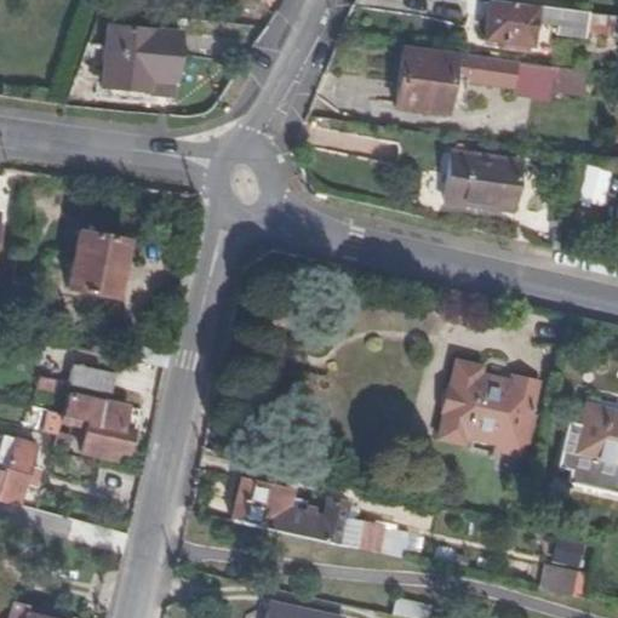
[(617,15),(501,0),(491,0),(486,38),(501,40),(499,46),(530,51),(531,44),(533,45),(537,22),(559,24),(558,34),(585,38),(587,32),(617,35),(617,15)]
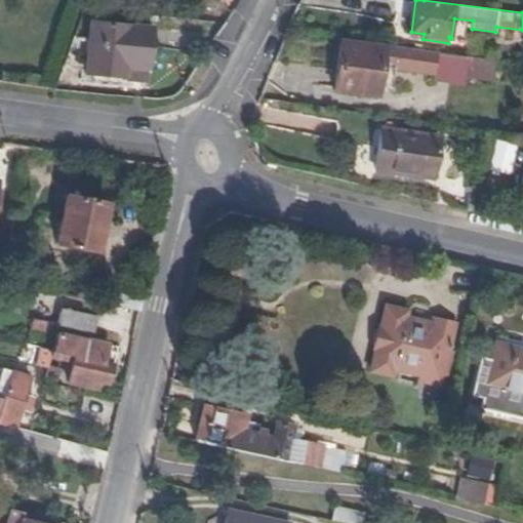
[(154,27),(92,21),(87,72),(127,76),(128,67),(151,69),(154,27)]
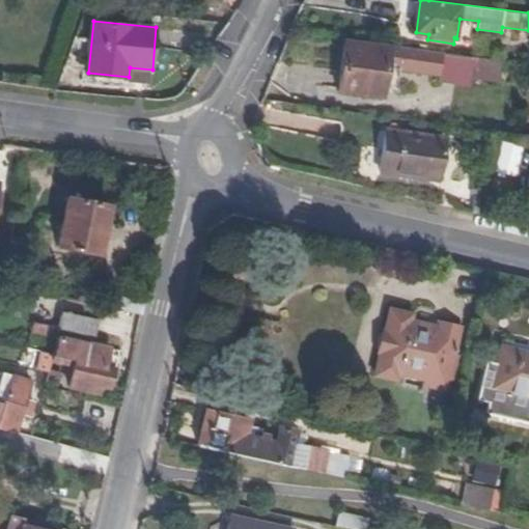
[(444,52),(346,39),(339,89),(384,95),(385,89),(392,90),(392,87),(397,88),(399,74),(440,79),(444,52)]
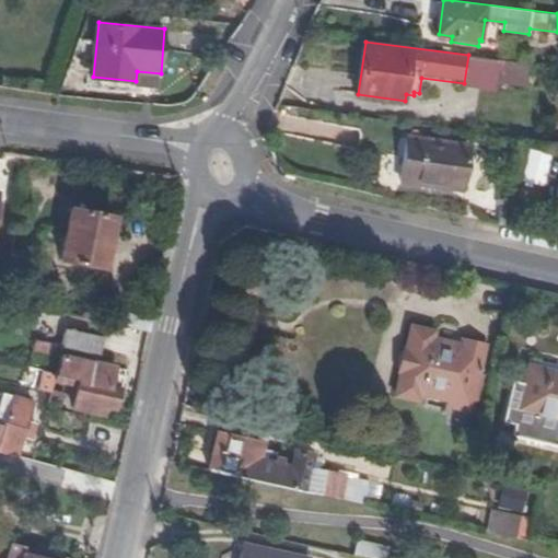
[(501,59),(468,55),(464,83),(464,85),(497,90),(498,81),(501,59)]
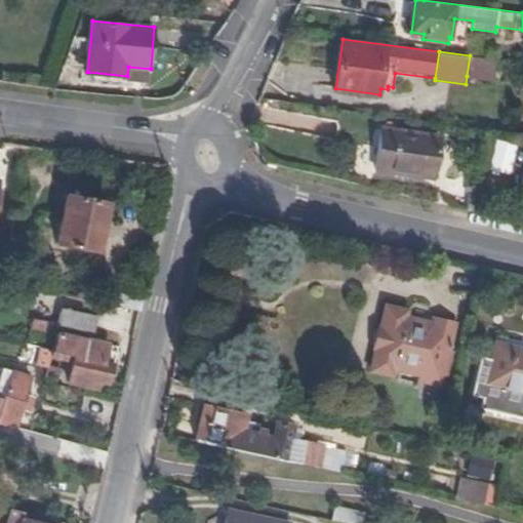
[(497,59),(470,55),(467,76),(495,80),(497,59)]
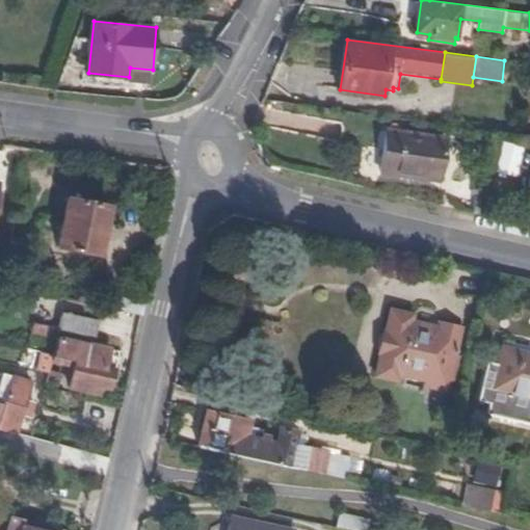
[(212,69),(206,64),(191,87),(197,93),(212,69)]
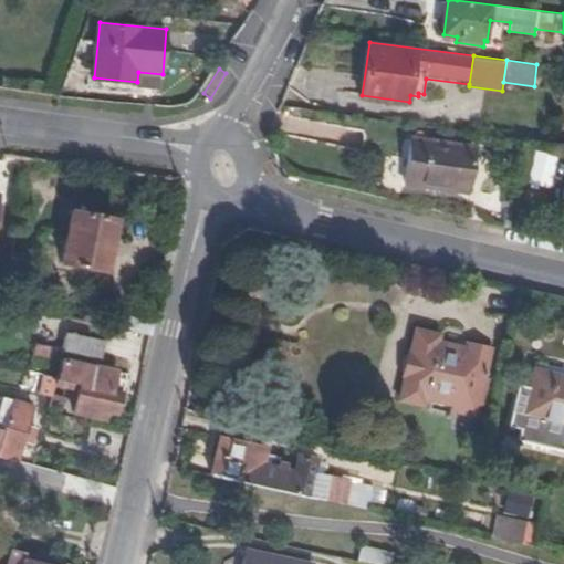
[(476,146),(413,137),(407,181),(470,190),(476,146)]
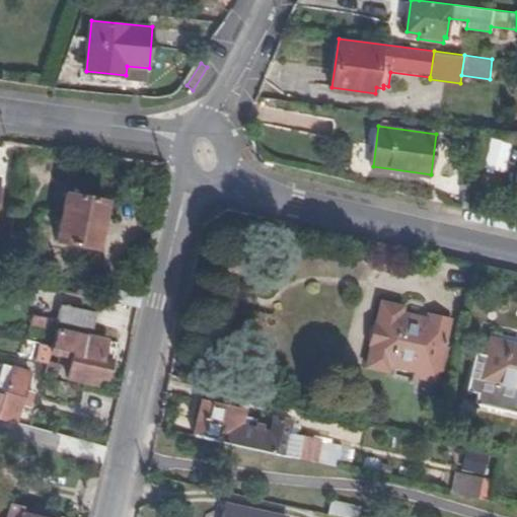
[(167,170),(163,161),(143,158),(141,167),(167,170)]
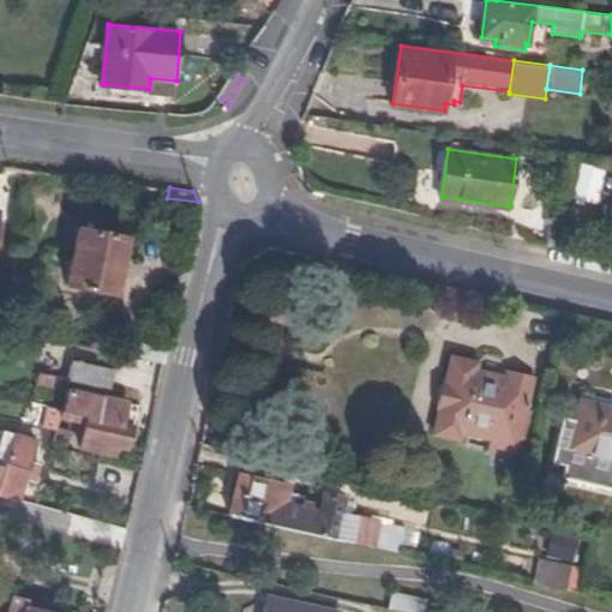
[(114,293),(126,237),(76,227),(64,282),(114,293)]
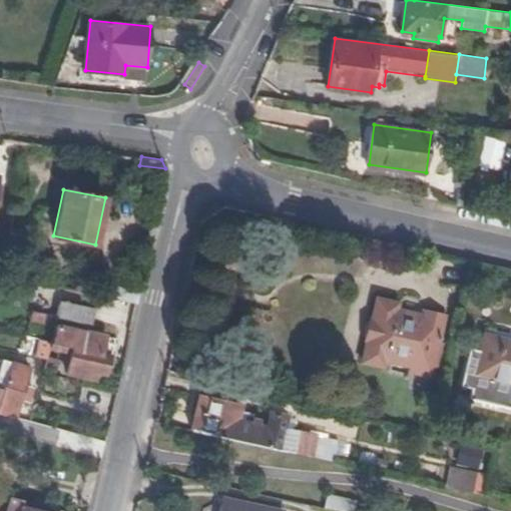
[(373,248),(375,238),(354,234),(353,243),(373,248)]
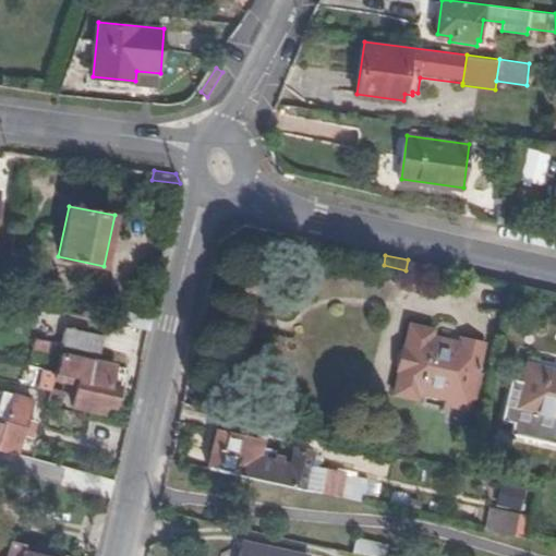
[(479,374),(485,343),(463,339),(461,343),(432,337),(434,329),(412,325),(407,349),(405,348),(400,369),(402,370),(397,393),(419,398),(421,390),(451,397),(450,402),(471,408),(473,395),(479,397),(484,375),(479,374)]
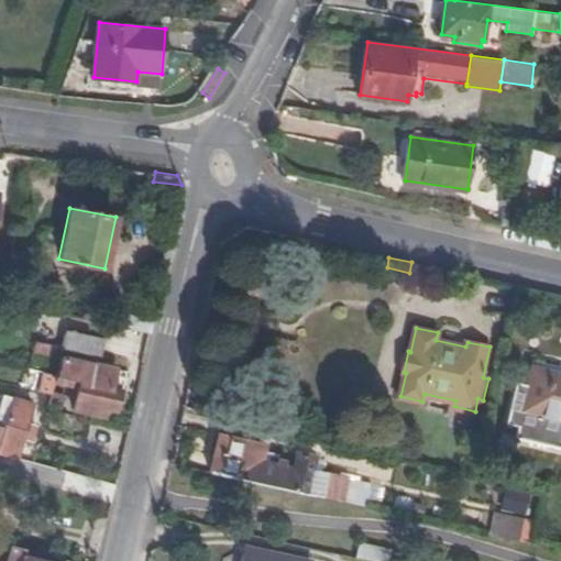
[(107,339),(67,330),(64,348),(102,356),(107,339)]
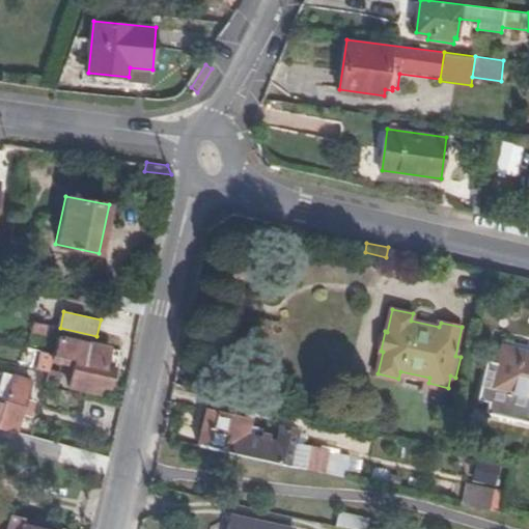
[(528,325),(508,319),(504,337),(493,334),(483,373),(495,377),(493,386),(528,394),(528,325)]
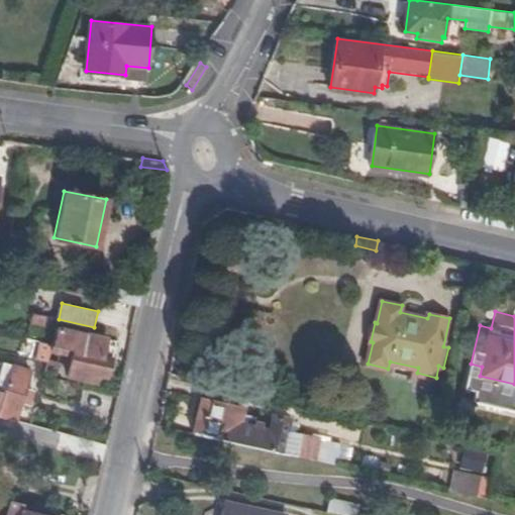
[(34,312),(31,322),(44,325),(47,315),(34,312)]
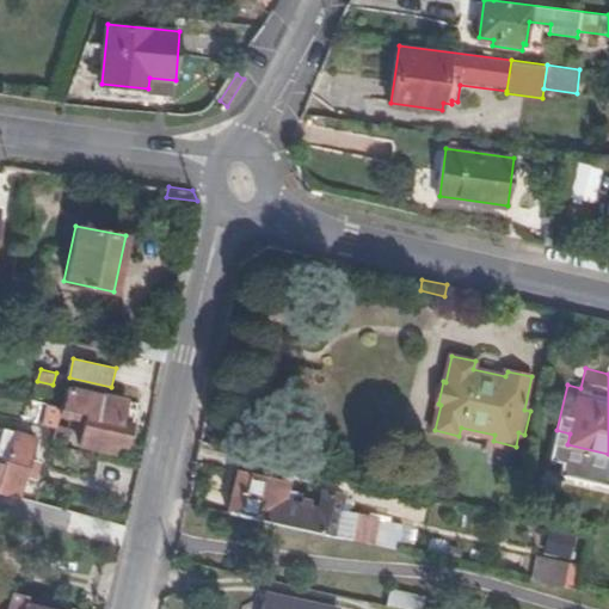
[(68,386),(63,407),(82,412),(87,413),(80,444),(116,453),(117,444),(127,447),(133,422),(125,419),(130,400),(68,386)]
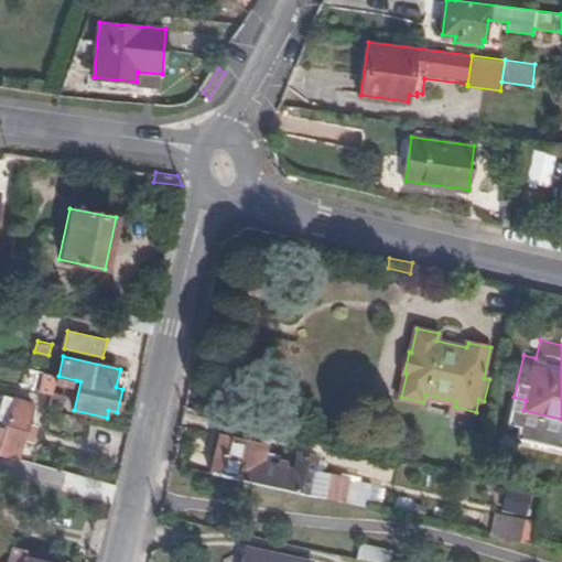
[(49,361),(32,358),(29,369),(45,373),(49,361)]
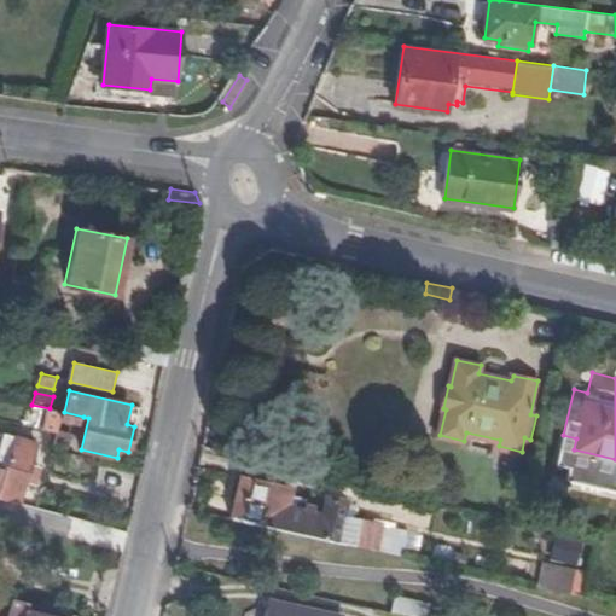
[(62,422),(64,412),(50,408),(44,429),(59,433),(59,430),(62,422)]
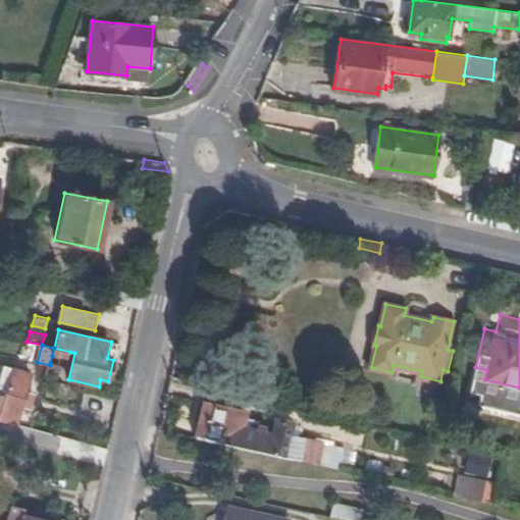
[(70,352),(54,348),(52,356),(68,360),(70,352)]
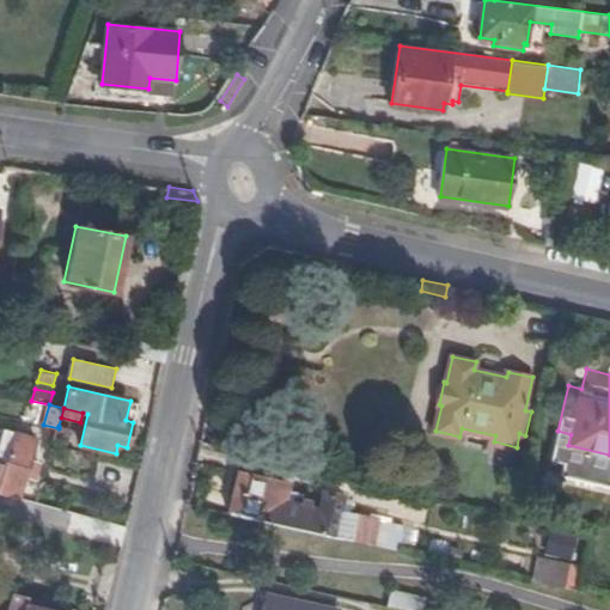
[(59,428),(54,445),(68,447),(72,428),(59,426),(59,428)]
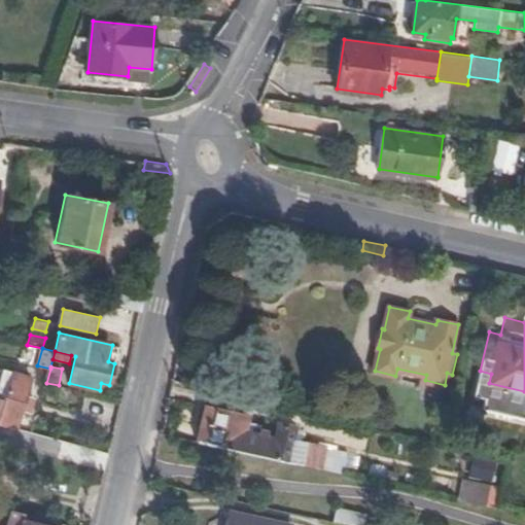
[(32,413),(36,398),(28,395),(33,379),(0,369),(0,422),(19,428),(24,411),(32,413)]
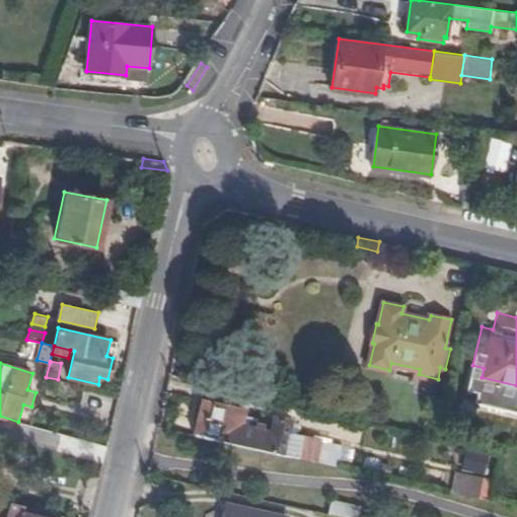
[(241,425),(245,410),(203,399),(195,434),(285,454),(289,434),(292,420),(275,416),(271,431),(241,425)]
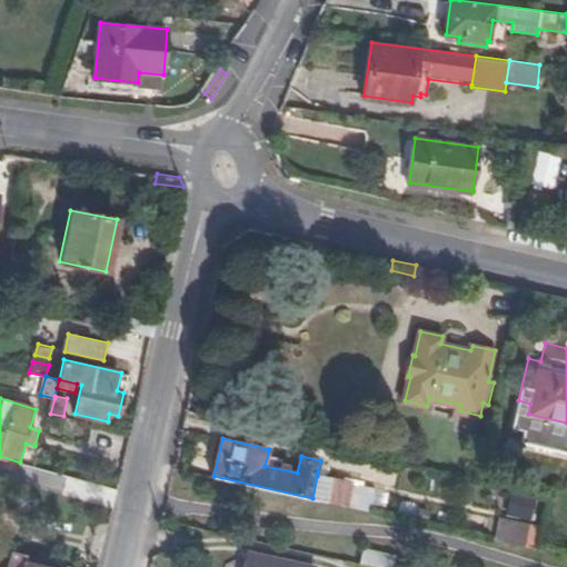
[(329,501),(334,479),(317,476),(312,498),(329,501)]
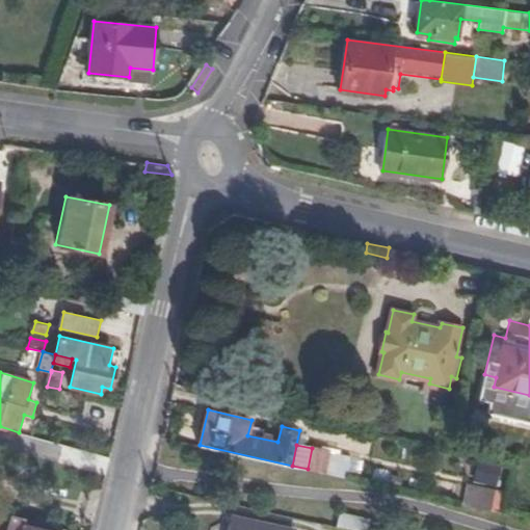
[(347,478),(352,456),(312,448),(308,469),(347,478)]
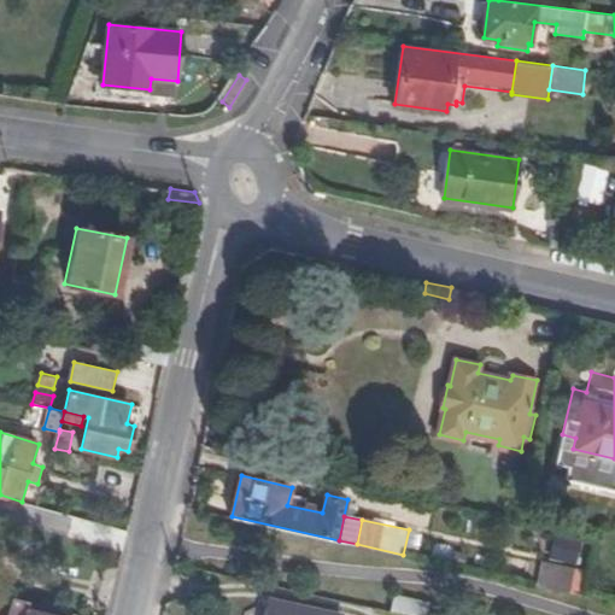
[(551,536),(550,560),(579,561),(580,537),(551,536)]
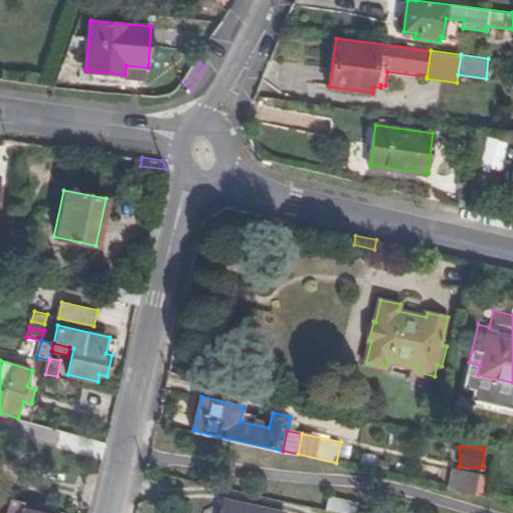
[(451,466),(449,488),(484,492),(486,470),(451,466)]
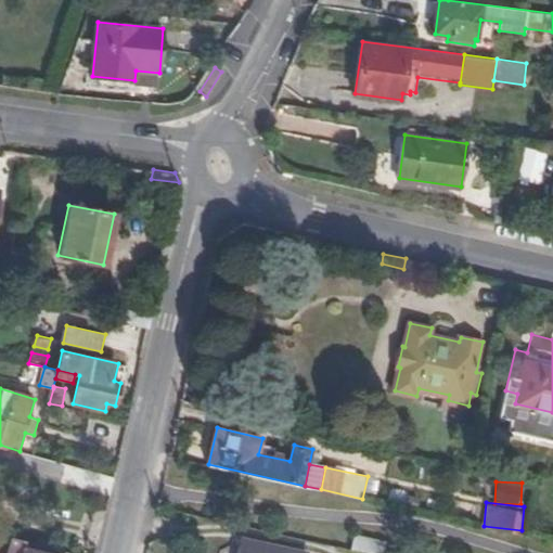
[(369,552),(383,552),(386,541),(356,535),(352,549),(369,552)]
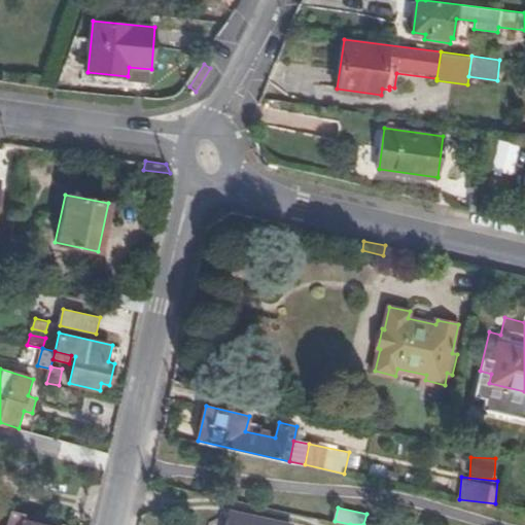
[(22,524),(24,519),(26,514),(12,510),(7,524),(22,524)]
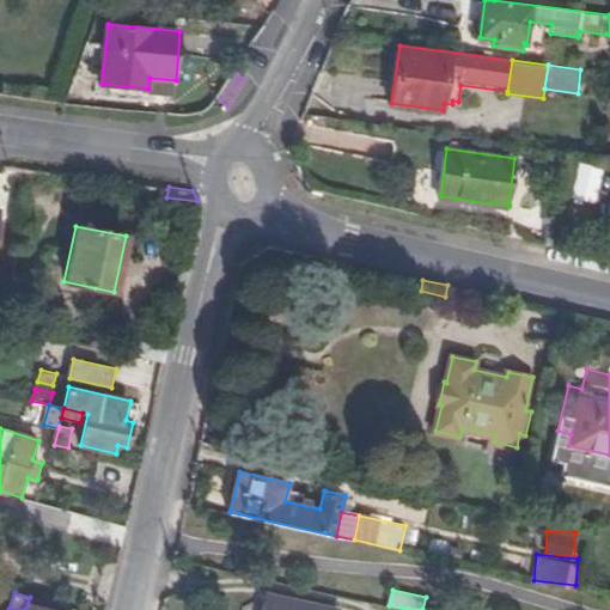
[(339,609),(340,609),(268,595),(264,609),(339,609)]
